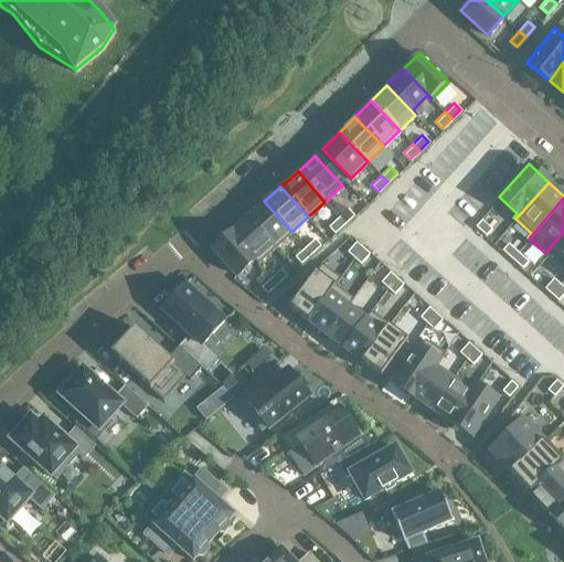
[(291,232),(264,201),(247,216),(275,246),(279,243),(291,232)]
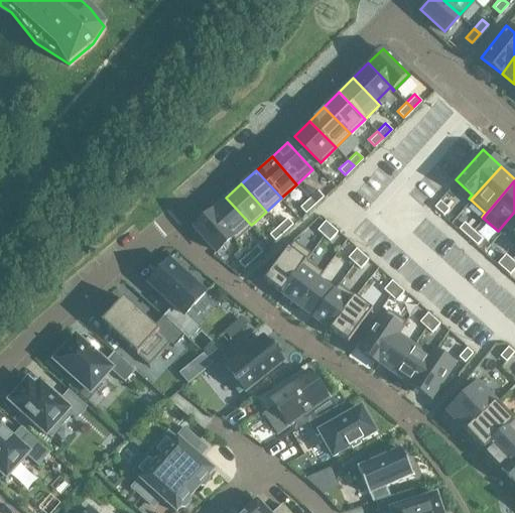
[(313,204),(323,196),(316,189),(308,198),(313,204)]
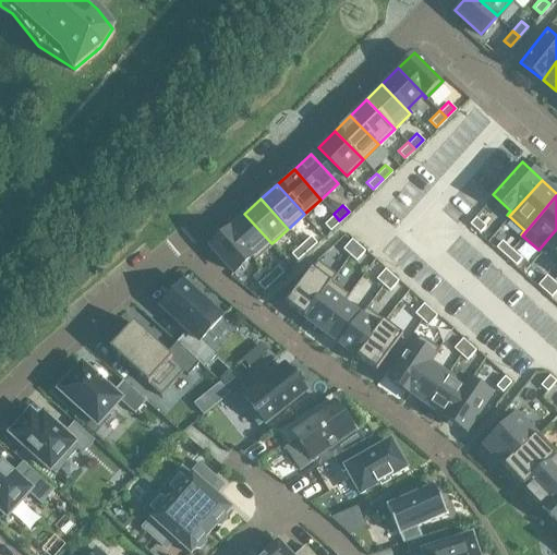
[(271,243),(244,214),(228,228),(255,258),(271,243)]
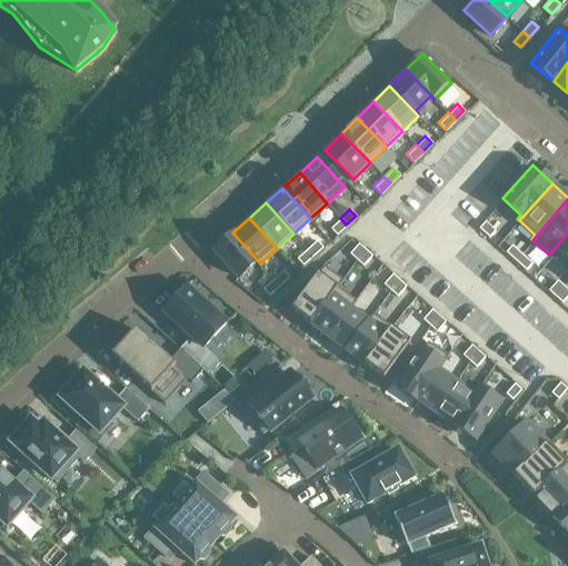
[(346,225),(340,218),(330,227),(336,234),(346,225)]
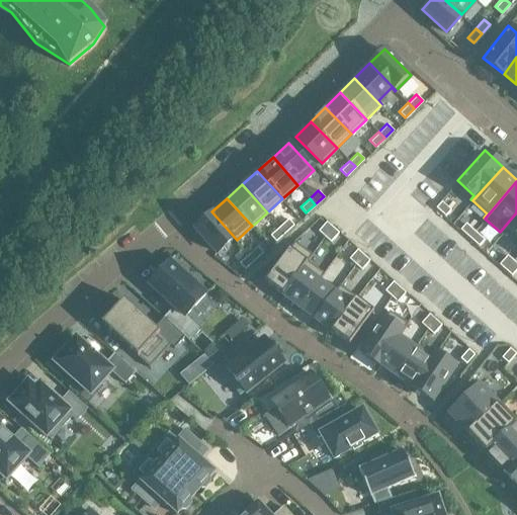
[(435,206),(444,215),(450,207),(440,199),(435,206)]
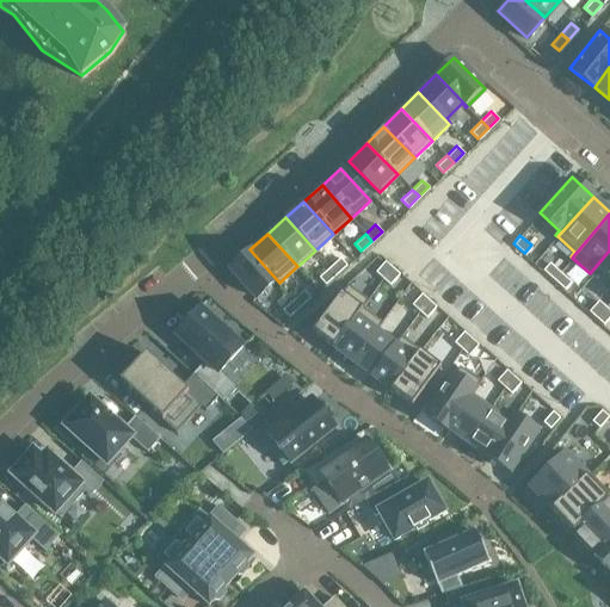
[(279,283),(250,249),(230,267),(256,296),(273,279),(278,284),(279,283)]
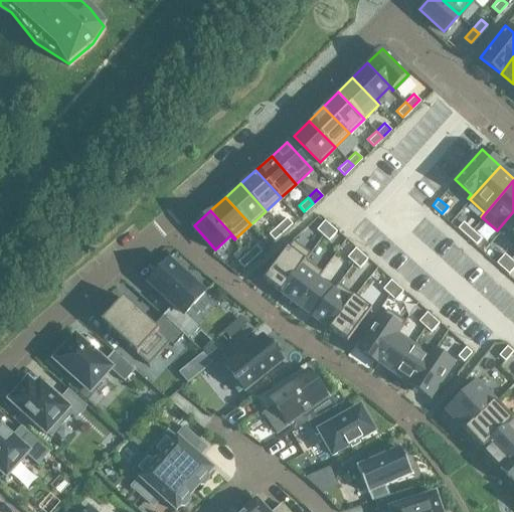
[(513,239),(513,211),(497,230),(499,232),(502,228),(513,239)]
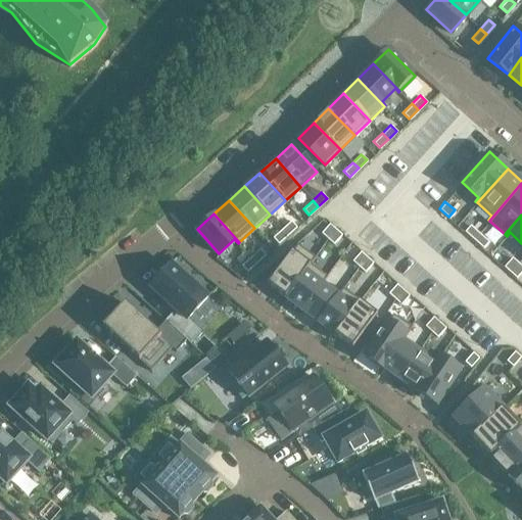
[(290,220),(281,228),(287,234),(296,226),(290,220)]
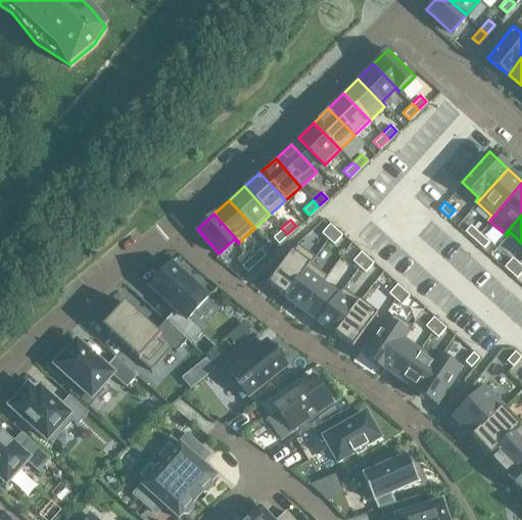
[(327,237),(335,228),(329,222),(321,231),(327,237)]
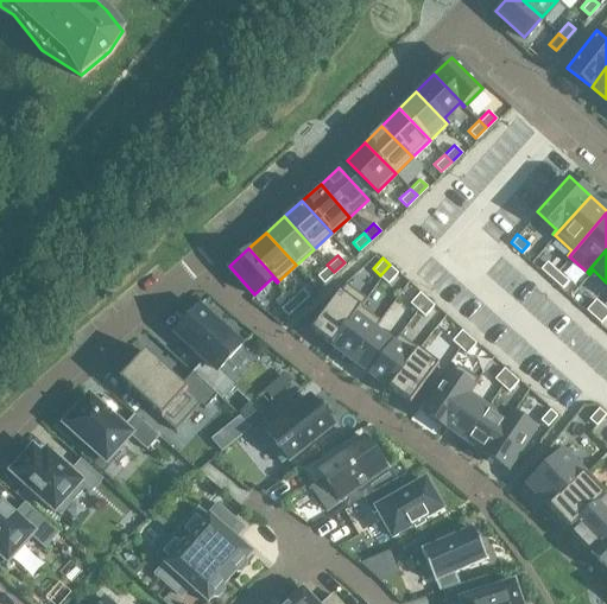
[(539,267),(550,277),(557,269),(547,260),(539,267)]
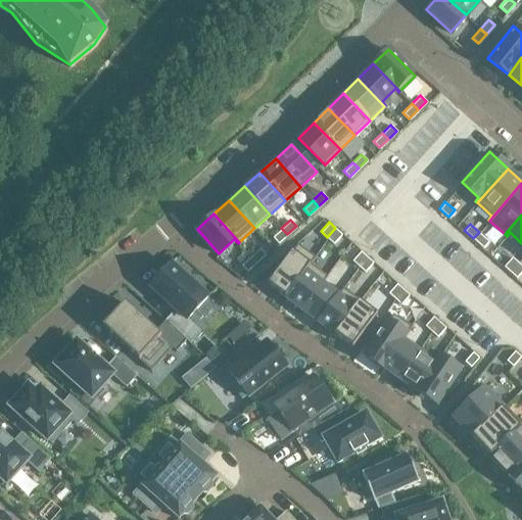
[(278,242),(287,234),(281,228),(272,236),(278,242)]
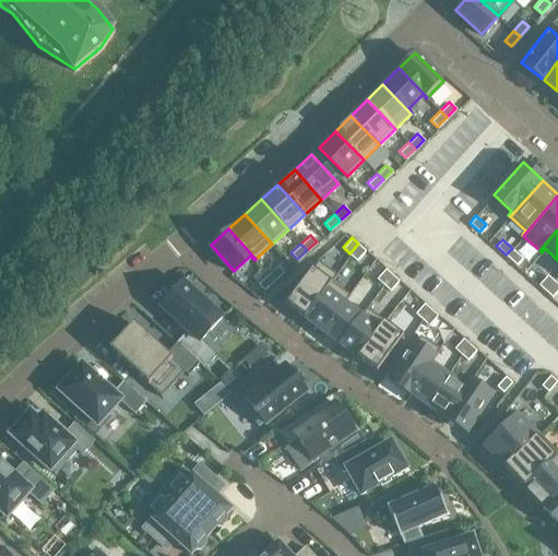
[(365,249),(358,244),(349,253),(356,259),(365,249)]
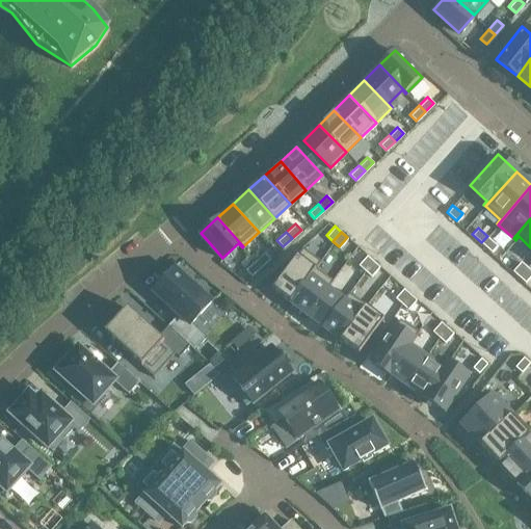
[(497,244),(487,236),(481,242),(490,250),(497,244)]
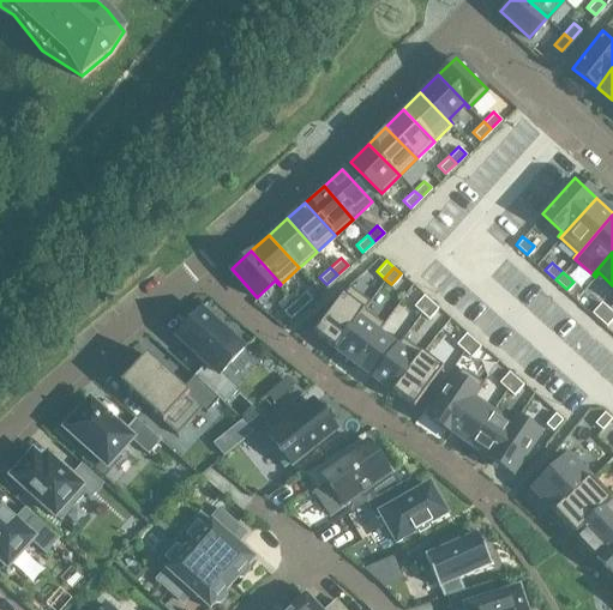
[(334,348),(364,307),(370,300),(348,284),(313,332),(334,348)]
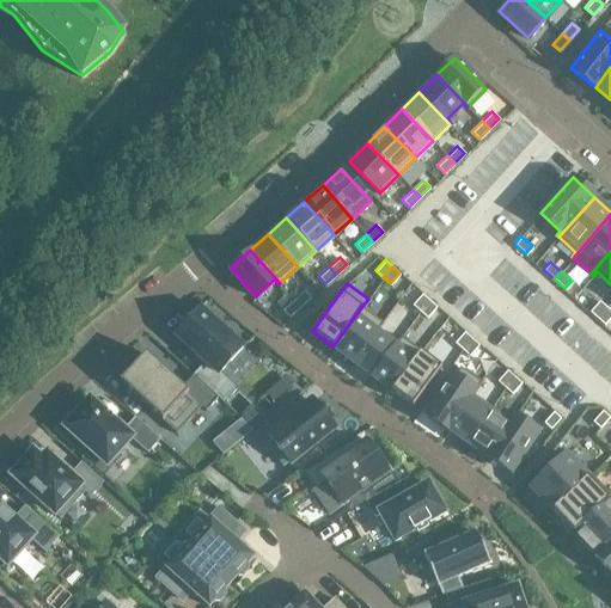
[(304,289),(293,299),(300,306),(310,296),(304,289)]
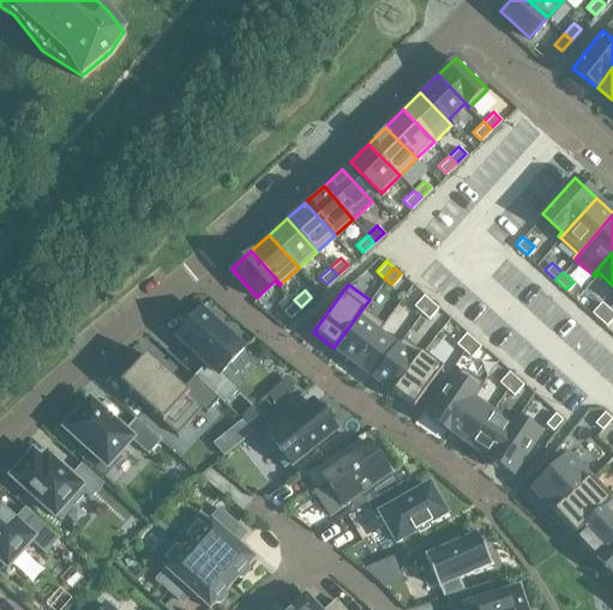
[(430,300),(422,294),(413,305),(420,310),(430,300)]
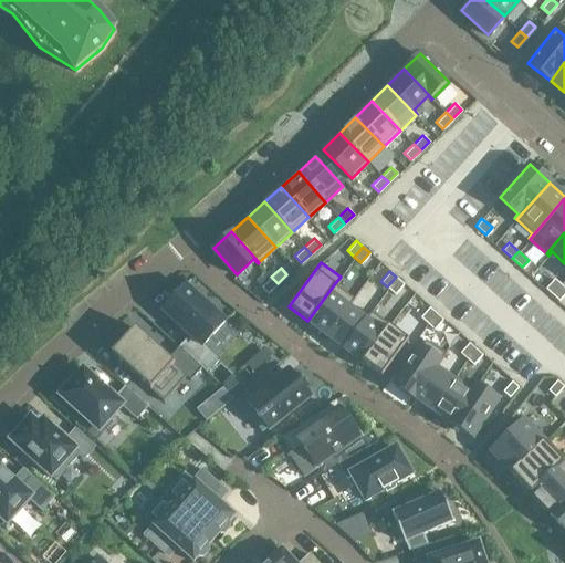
[(278,283),(271,277),(261,285),(267,292),(278,283)]
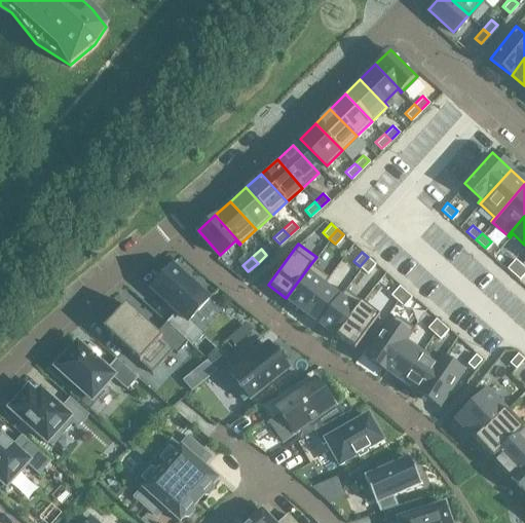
[(374,263),(368,257),(360,266),(366,272),(374,263)]
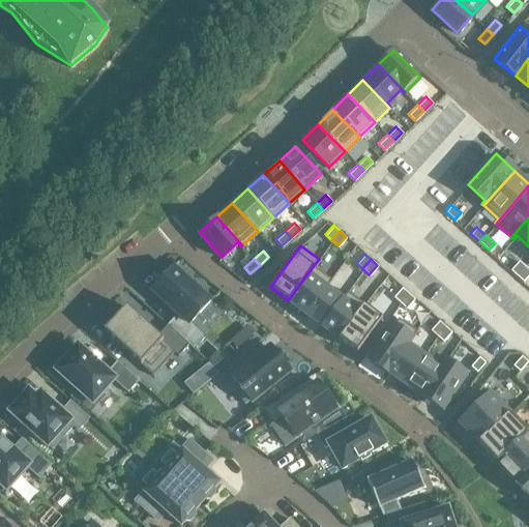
[(516,274),(525,265),(519,259),(509,268),(516,274)]
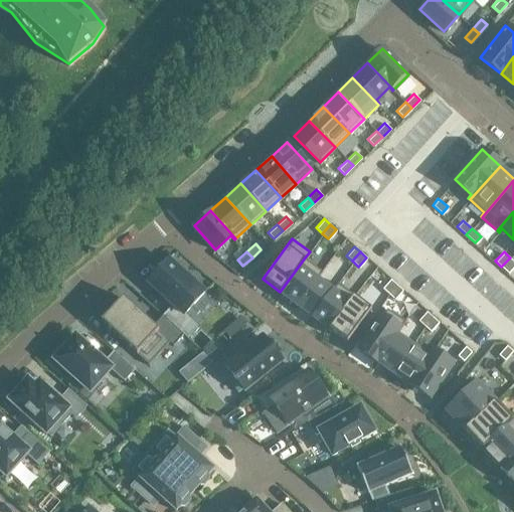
[(203,291),(168,258),(156,271),(155,271),(147,281),(158,291),(172,303),(162,314),(183,333),(186,336),(196,324),(184,313),(203,291)]
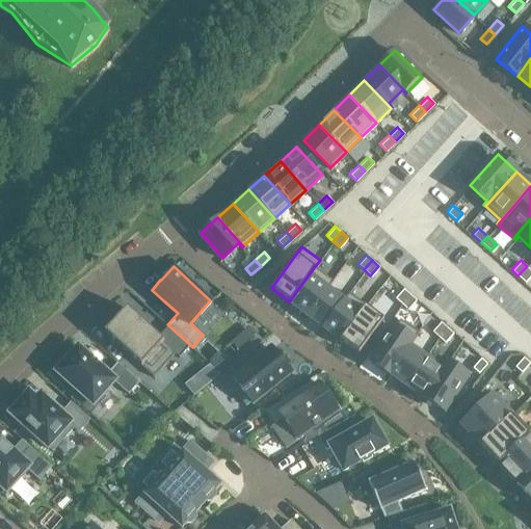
[(307,314),(326,287),(333,280),(315,266),(289,301),(307,314)]
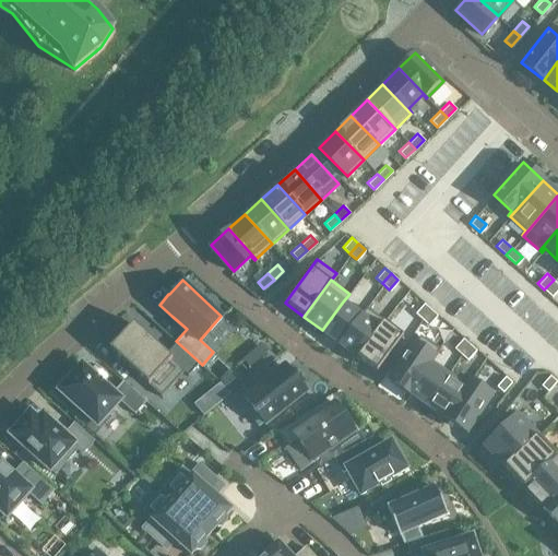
[(557,286),(557,283),(554,280),(544,290),(550,295),(557,286)]
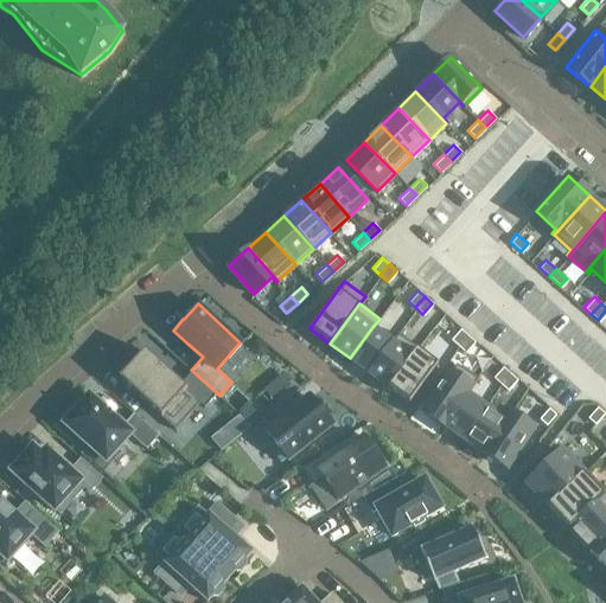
[(368,371),(390,340),(372,327),(350,358),(368,371)]
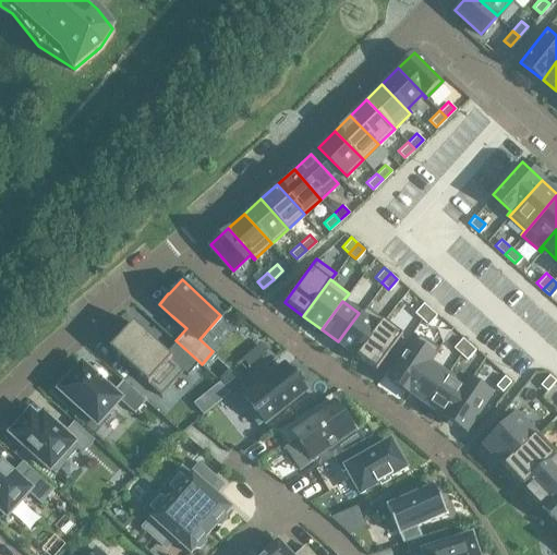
[(414,312),(421,317),(430,308),(423,301),(414,312)]
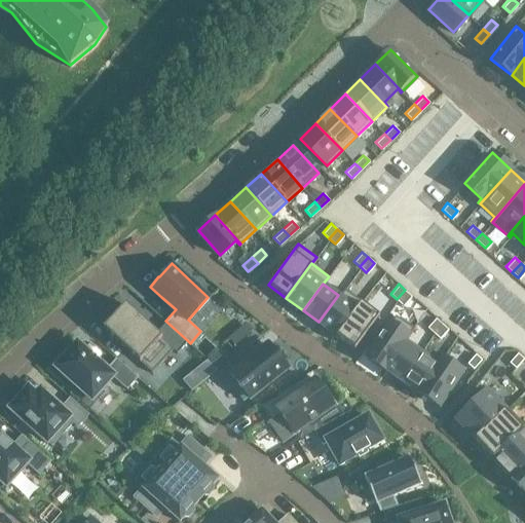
[(335,335),(361,300),(344,288),(338,295),(319,322),(335,335)]
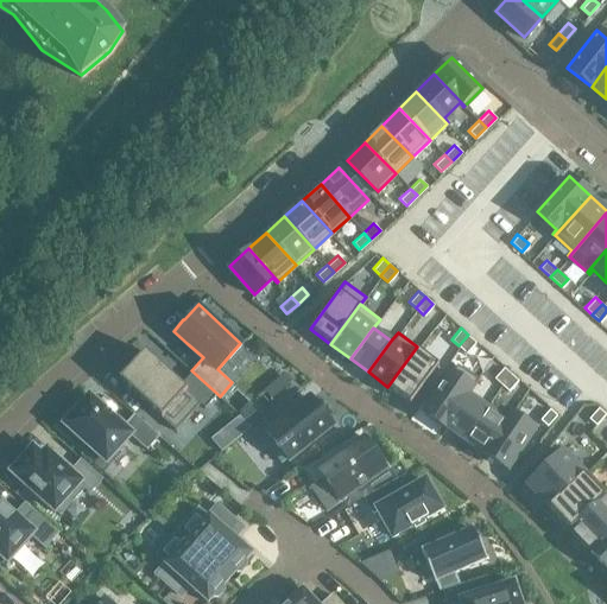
[(466,351),(475,341),(468,335),(459,345),(466,351)]
